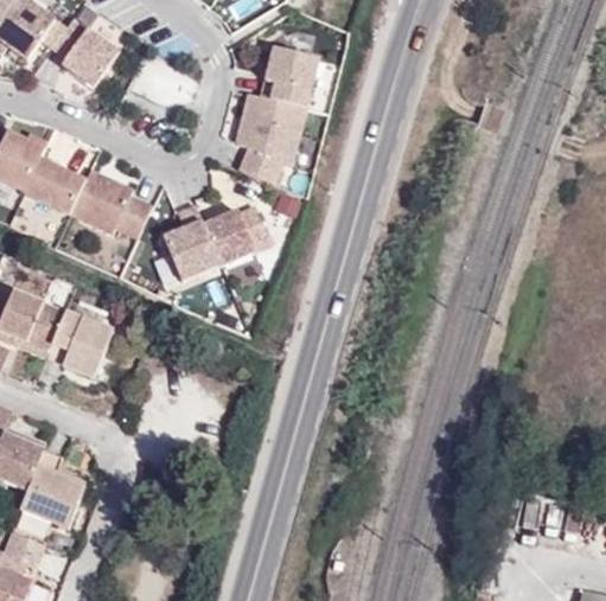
[(0,44),(5,48),(7,45),(26,57),(55,16),(38,4),(33,0),(0,0),(0,44)]
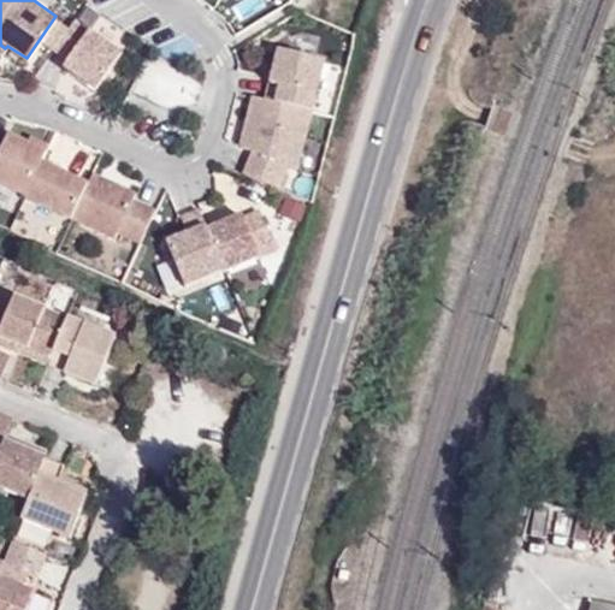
[(123,40),(130,29),(100,9),(93,18),(123,40)]
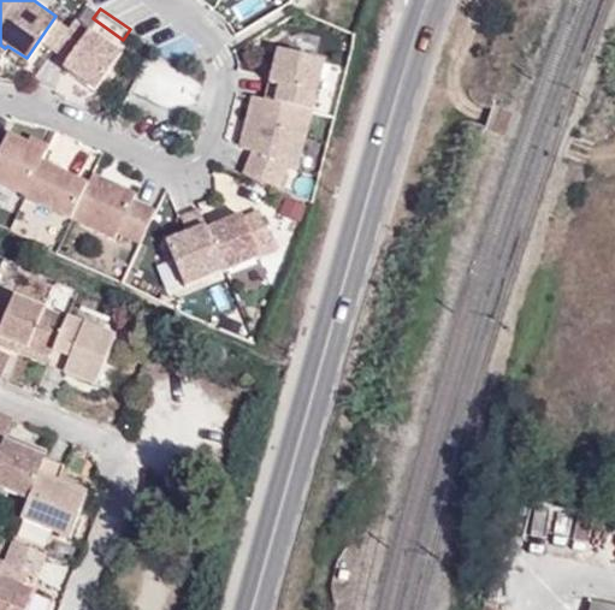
[(120,49),(89,28),(74,17),(69,25),(55,16),(40,39),(67,58),(61,65),(94,88),(120,49)]
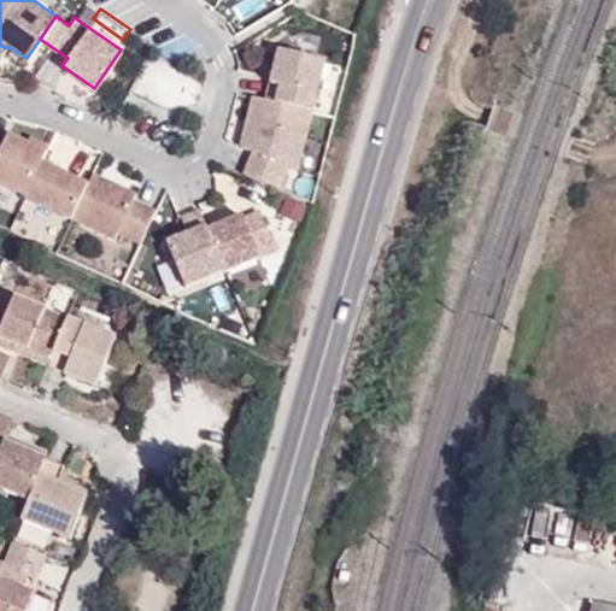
[(298,165),(324,58),(276,46),(264,95),(252,93),(240,141),(251,145),(251,147),(250,153),(242,169),(282,187),(288,174),(289,171),(289,170),(291,163),(298,165)]
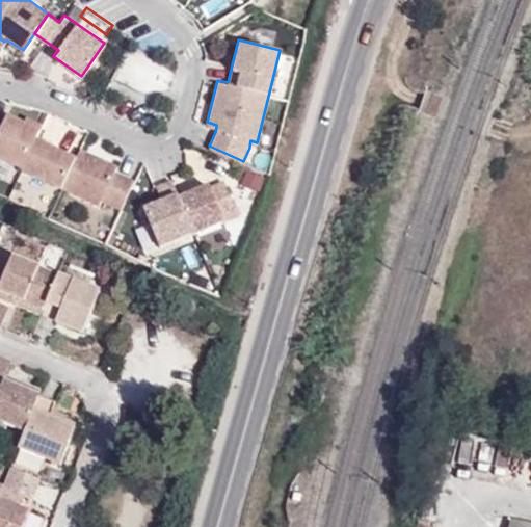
[(147,84),(156,63),(129,52),(121,74),(147,84)]
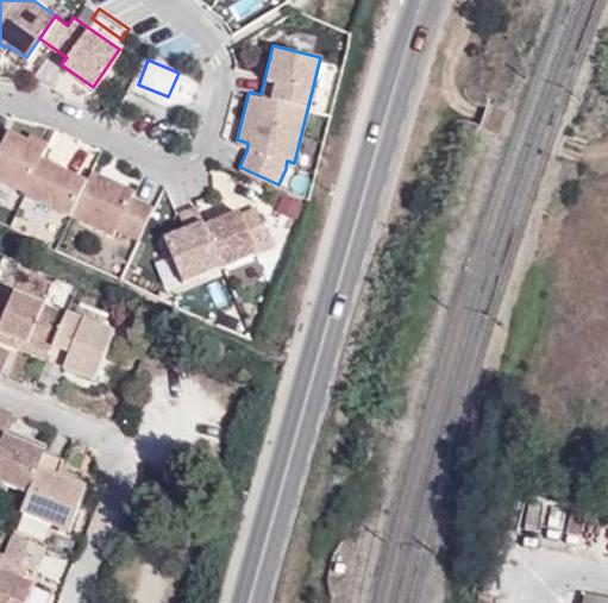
[(10,127),(0,146),(0,177),(24,189),(46,145),(10,127)]
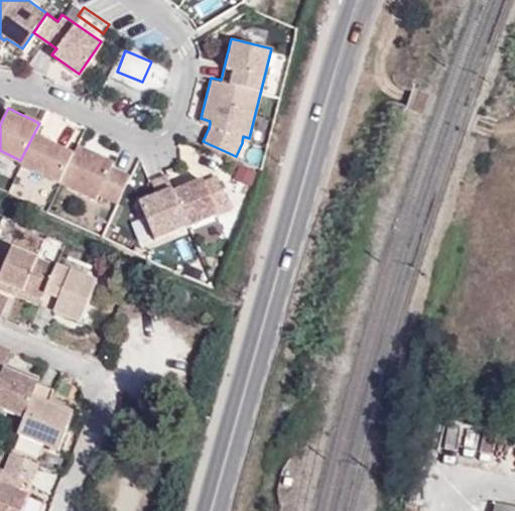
[(150,175),(157,192),(139,199),(154,237),(187,224),(173,188),(172,185),(165,169),(150,175)]
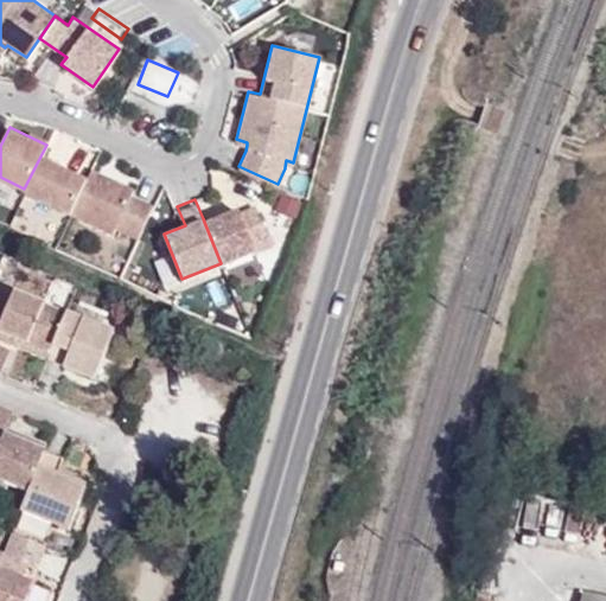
[(238,209),(204,222),(221,263),(255,250),(254,248),(275,240),(261,206),(238,209)]
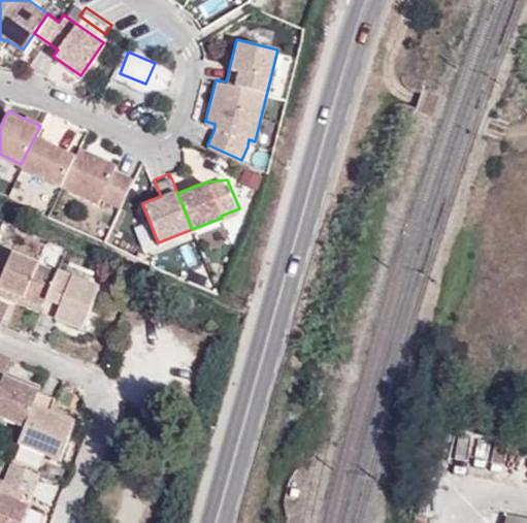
[(42,302),(56,269),(11,250),(6,260),(0,257),(0,284),(42,303),(42,302)]
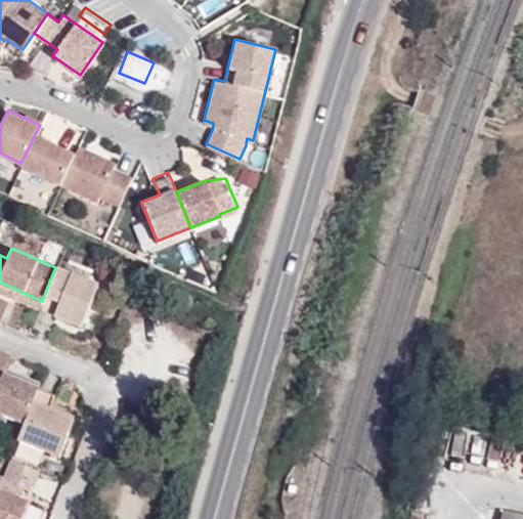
[(97,283),(56,266),(55,267),(42,300),(42,301),(42,303),(55,310),(54,312),(80,323),(97,283)]
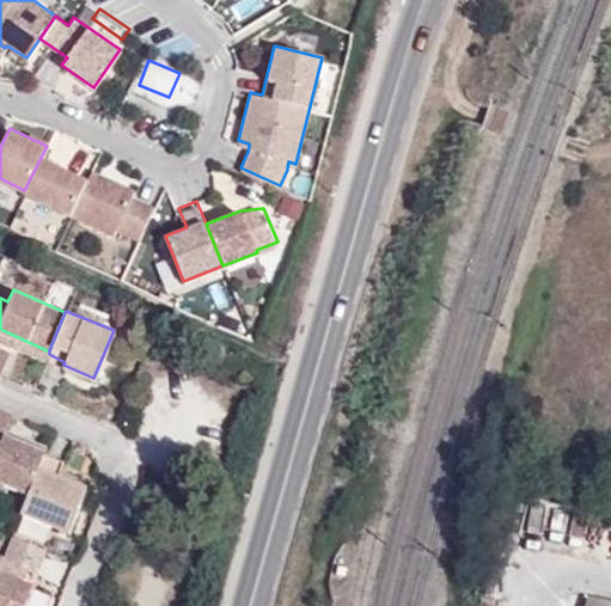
[(48,355),(49,354),(49,352),(0,329),(0,338),(47,359),(48,355)]
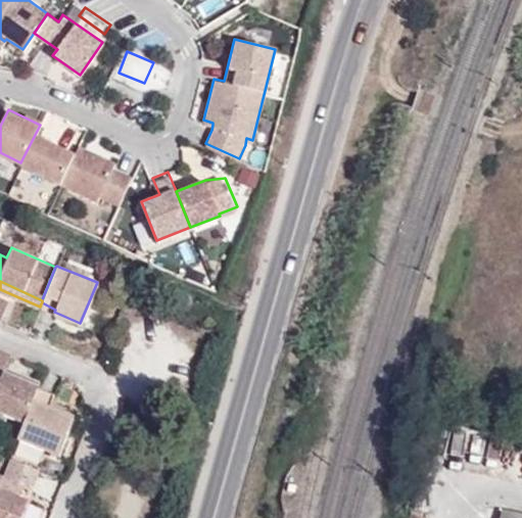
[(0,410),(24,420),(37,386),(1,372),(3,366),(10,352),(0,347),(0,410)]
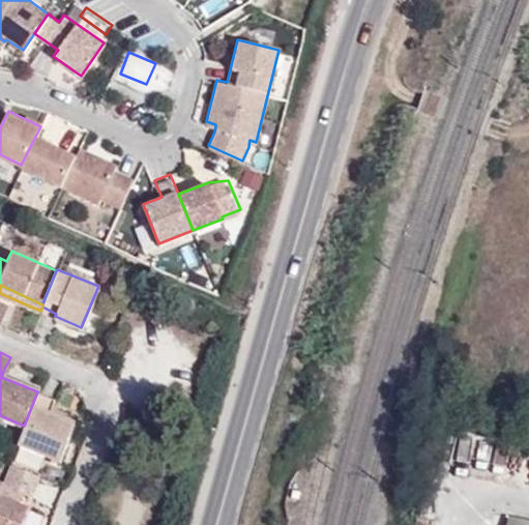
[(39,386),(3,371),(1,377),(37,391),(37,390),(39,386)]
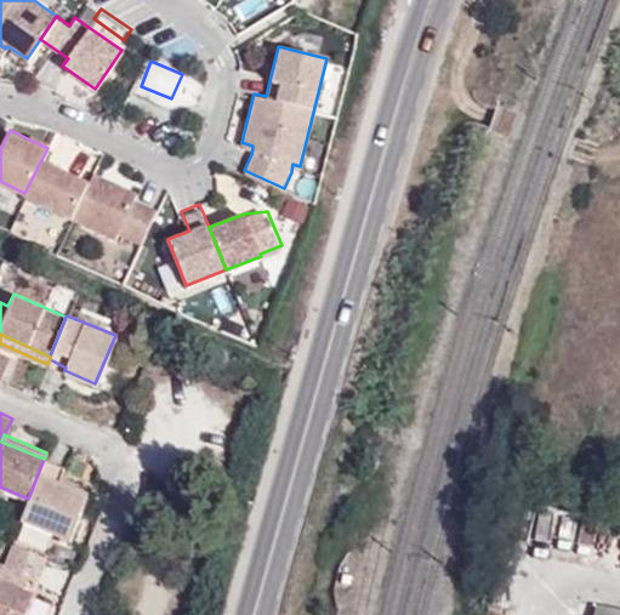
[(44,459),(28,499),(20,518),(67,537),(86,495),(81,493),(56,483),(60,476),(63,466),(44,457),(44,459)]
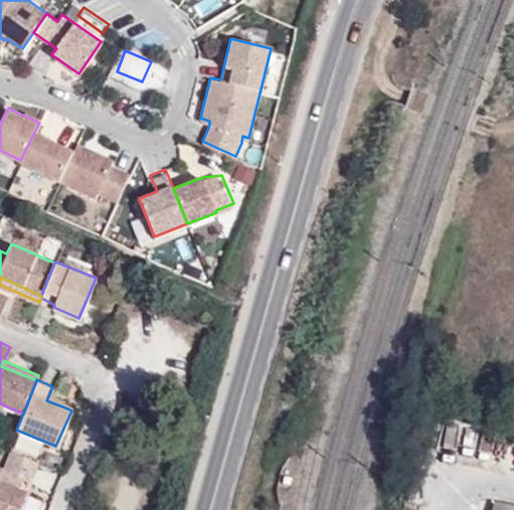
[(46,400),(67,408),(69,402),(49,394),(46,400)]
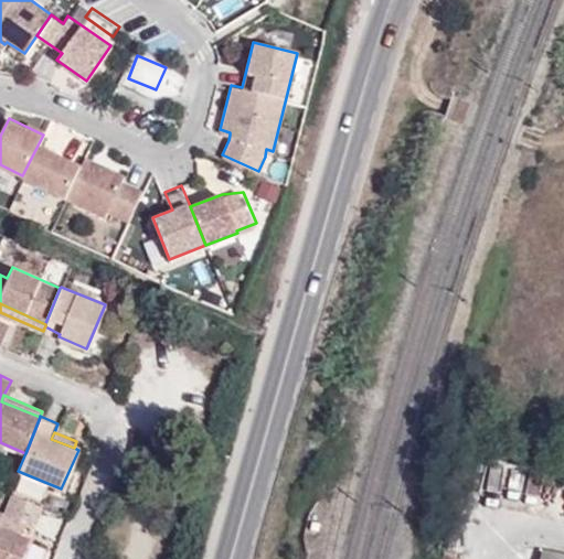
[(40,504),(9,492),(1,512),(0,514),(0,558),(20,558),(29,539),(13,534),(4,530),(11,516),(19,520),(31,526),(40,504)]
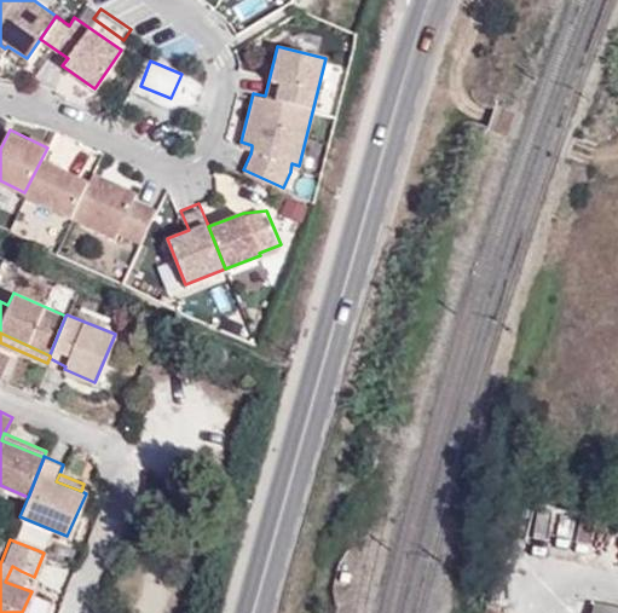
[(15,585),(21,571),(12,566),(5,582),(15,585)]
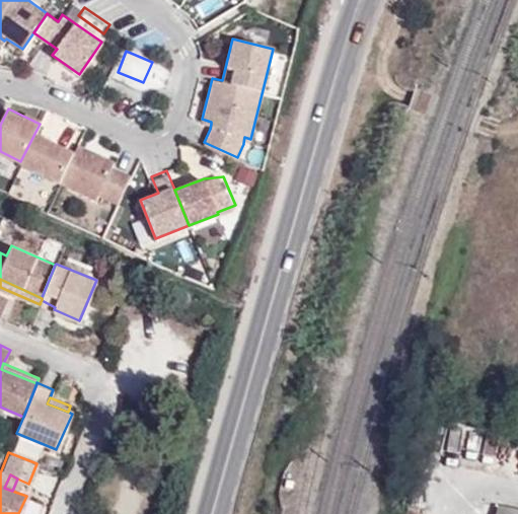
[(517,513),(517,507),(498,504),(495,513),(517,513)]
